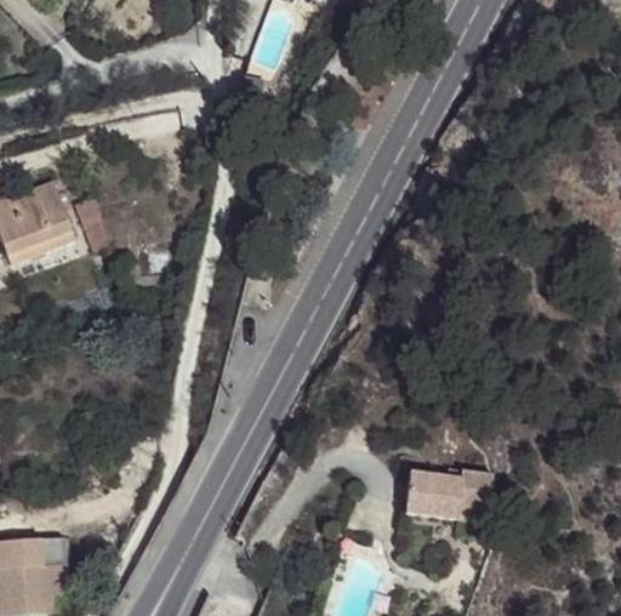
[(75,237),(53,180),(0,200),(0,235),(10,262),(75,237)]
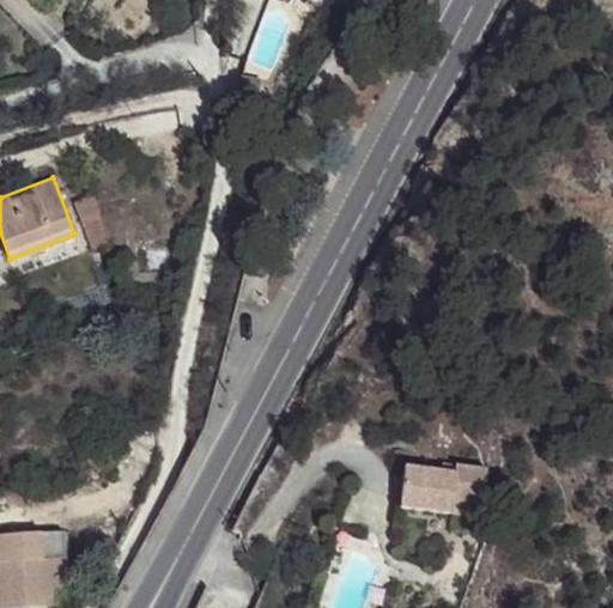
[(101,208),(93,192),(74,199),(80,216),(101,208)]
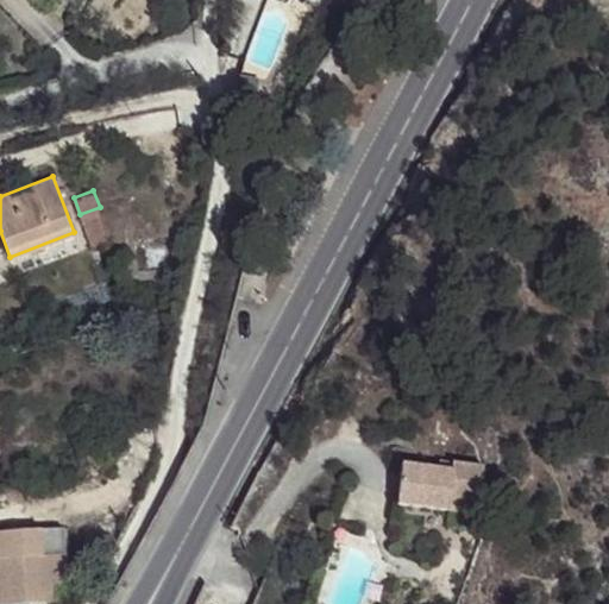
[(111,237),(100,207),(80,214),(92,244),(111,237)]
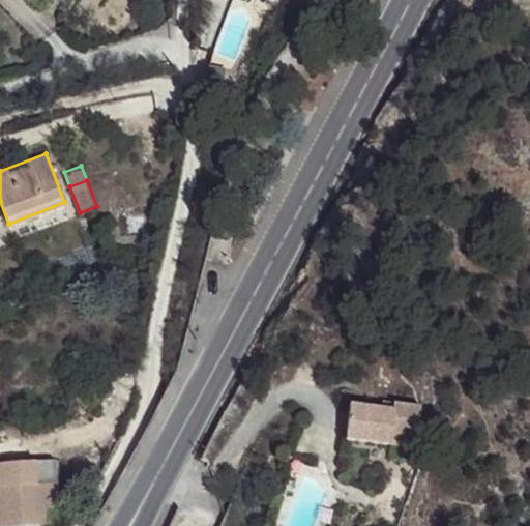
[(350,402),(346,436),(416,444),(420,403),(394,400),(393,406),(350,402)]
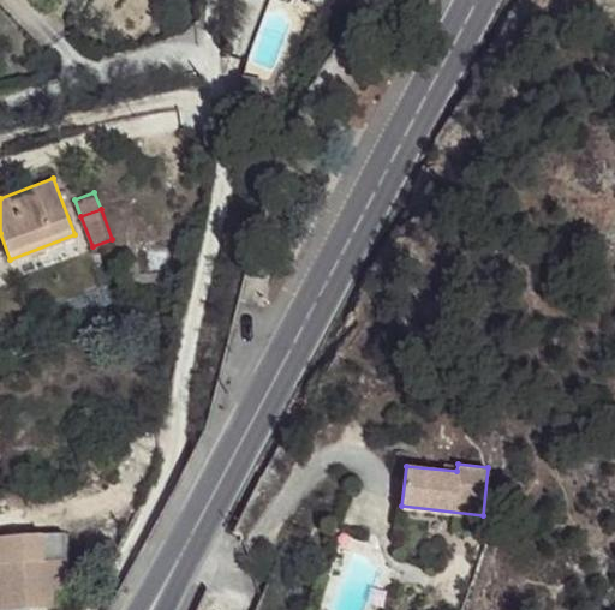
[(0,534),(0,608),(29,605),(29,600),(58,598),(66,597),(70,593),(69,585),(66,578),(67,557),(65,530),(0,534)]
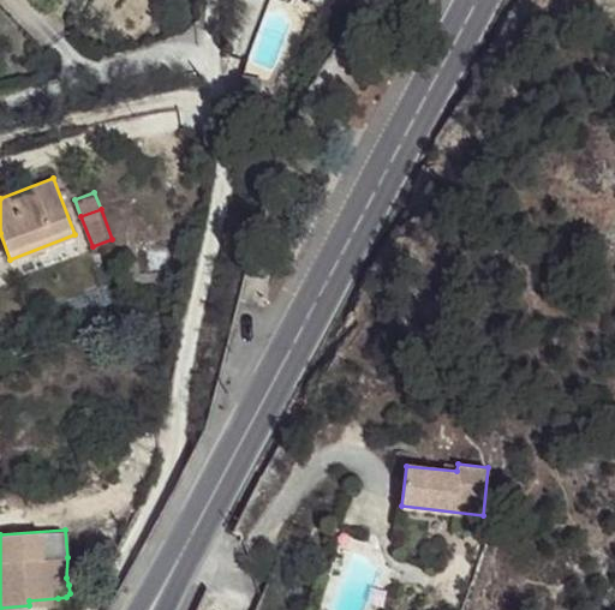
All buildings are outlined.
